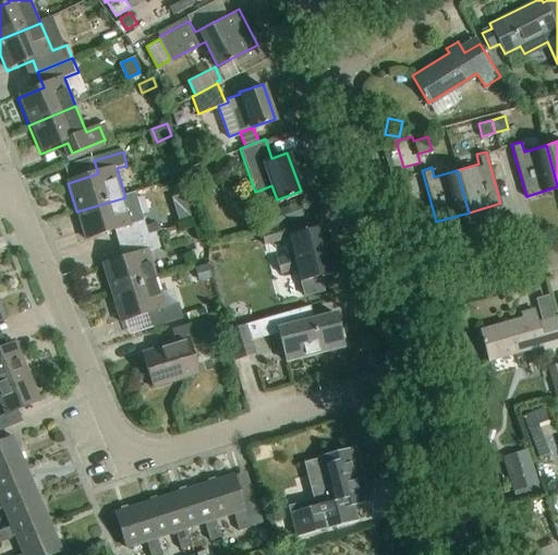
[(133,225),(125,197),(76,212),(86,241),(114,232),(119,245),(149,234),(145,220),(133,225)]
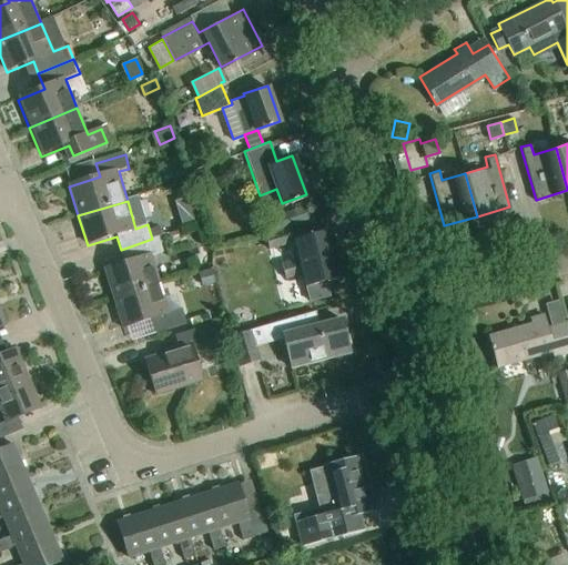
[(276,214),(280,228),(298,222),(294,209),(276,214)]
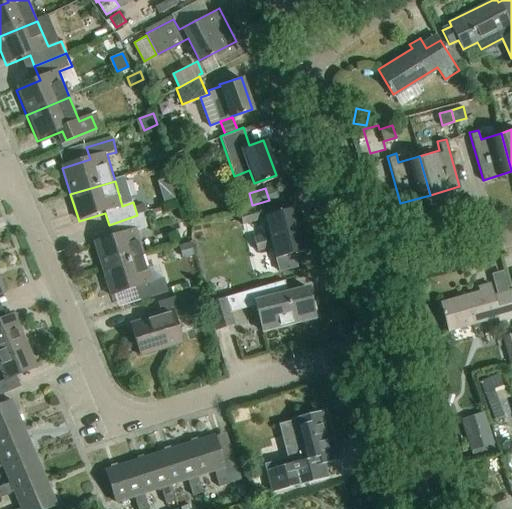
[(242,224),(249,222),(265,218),(269,230),(253,234),(257,249),(273,245),(276,256),(306,248),(295,206),(264,214),(265,216),(262,216),(259,204),(238,210),(242,224)]
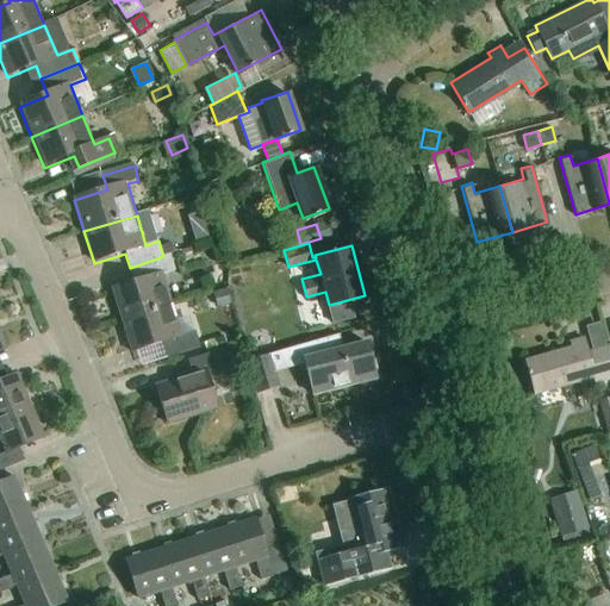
[(170,255),(163,256),(130,268),(135,283),(114,289),(124,320),(172,306),(163,277),(176,274),(170,255)]
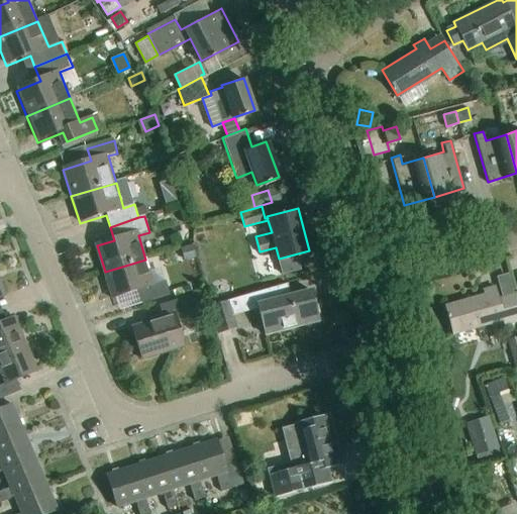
[(194,250),(192,242),(178,246),(181,253),(194,250)]
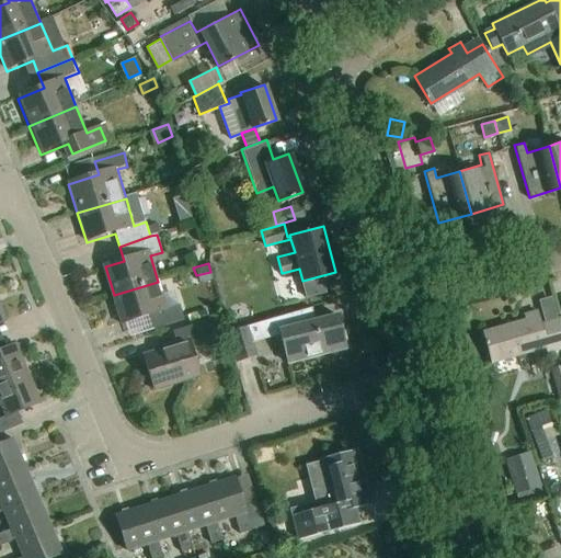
[(158,282),(114,295),(123,325),(150,316),(155,330),(184,321),(180,306),(167,310),(158,282)]
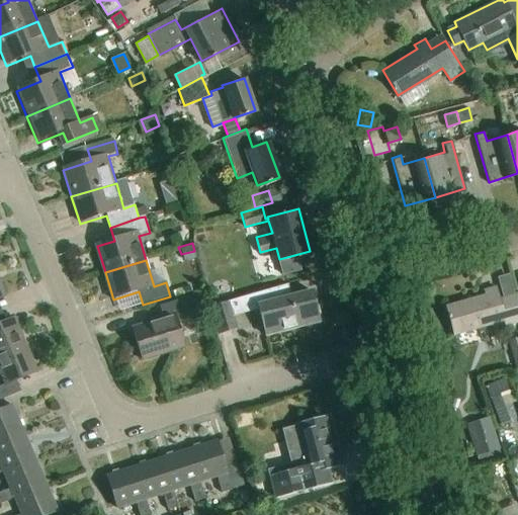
[(506,324),(517,320),(517,301),(515,292),(498,297),(494,284),(483,287),(484,293),(445,305),(453,333),(504,319),(506,324)]
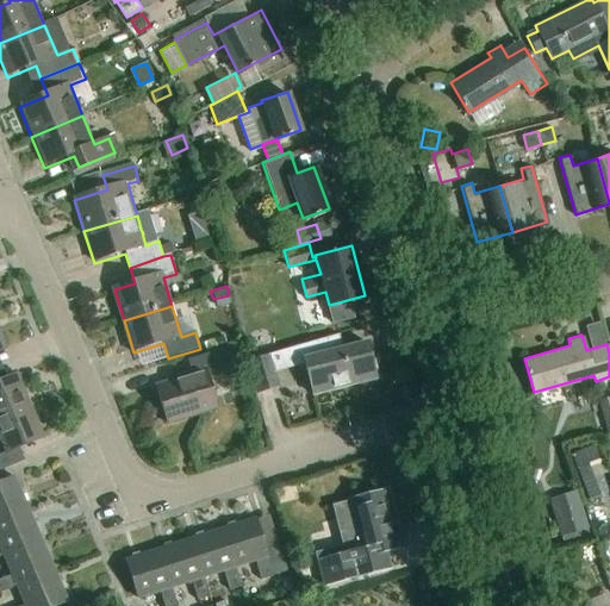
[(0,368),(12,363),(0,336),(0,368)]
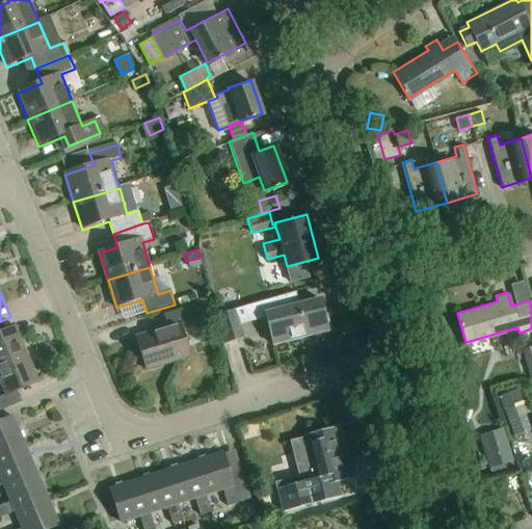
[(323,311),(319,296),(283,306),(280,294),(254,301),(258,317),(265,315),(272,343),(327,328),(326,322),(328,320),(326,312),(323,311)]
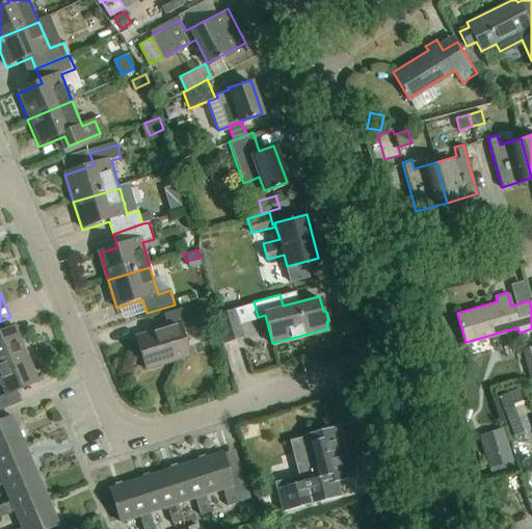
[(180,332),(196,327),(190,306),(164,313),(168,327),(135,337),(144,371),(188,358),(180,332)]
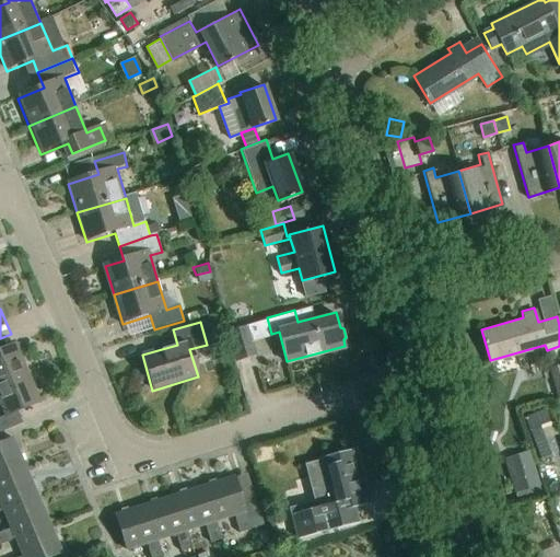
[(226,333),(235,360),(257,352),(248,323),(226,329),(226,333)]
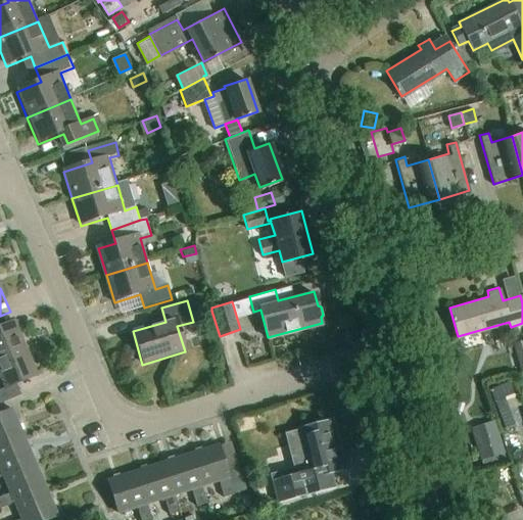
[(0,316),(0,362),(27,350),(10,312),(0,316)]
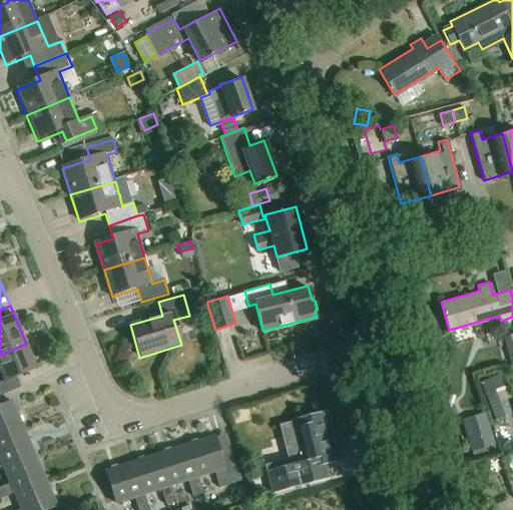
[(512,332),(503,335),(511,364),(512,363),(512,332)]
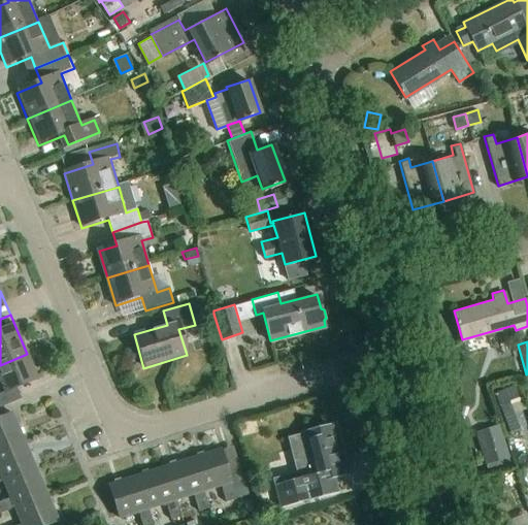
[(37,379),(27,354),(0,365),(0,381),(5,392),(0,394),(0,408),(21,400),(15,389),(37,379)]
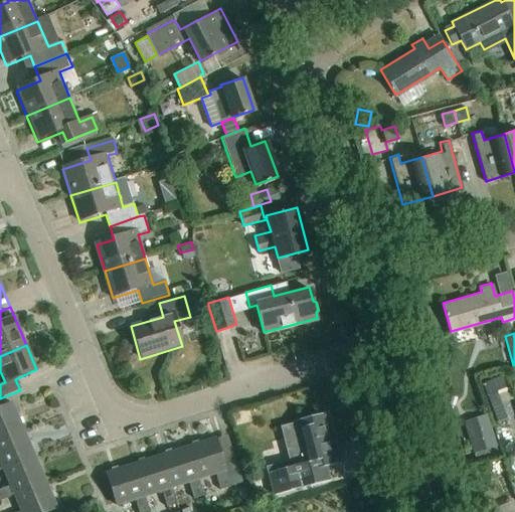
[(0,442),(24,431),(13,405),(0,410),(0,442)]
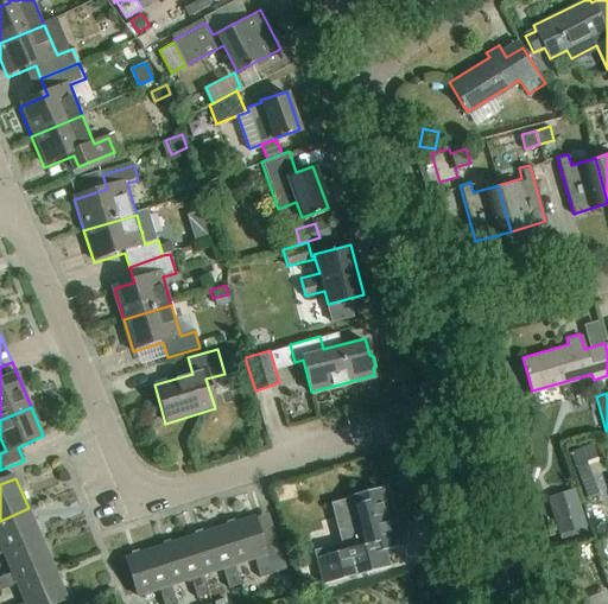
[(386,548),(401,545),(386,485),(347,496),(347,497),(331,502),(342,542),(314,550),(323,583),(390,565),(386,548)]
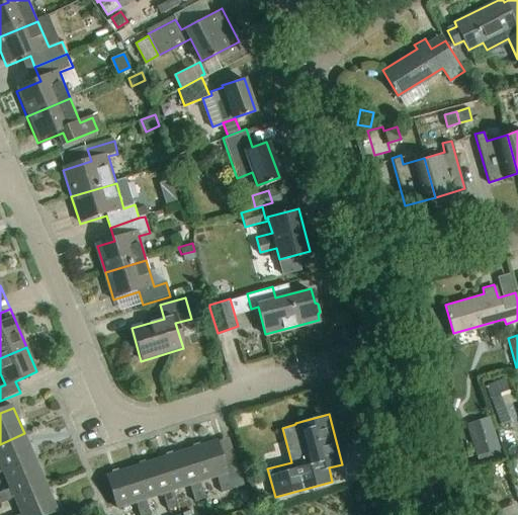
[(479,456),(499,450),(490,415),(468,420),(479,456)]
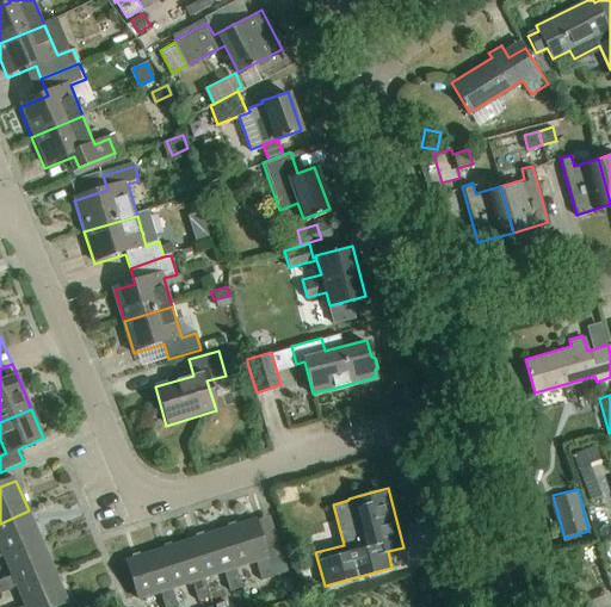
[(0,553),(2,553),(5,558),(43,540),(29,511),(0,524),(0,553)]
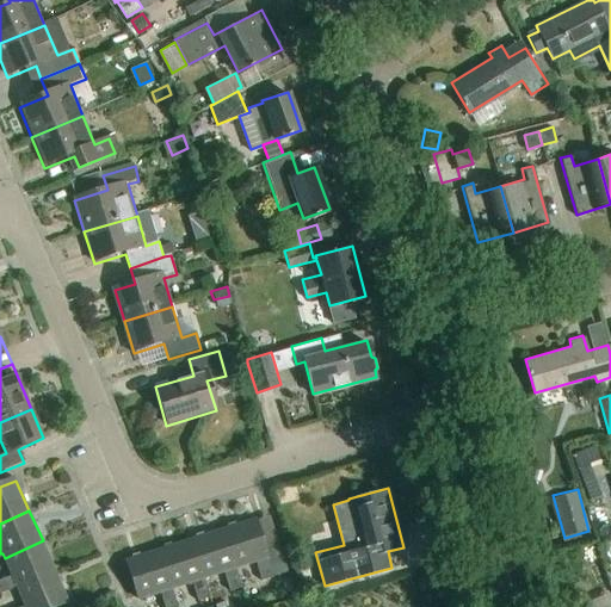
[(257,563),(261,578),(288,570),(279,545),(265,550),(255,520),(223,530),(236,570),(257,563)]
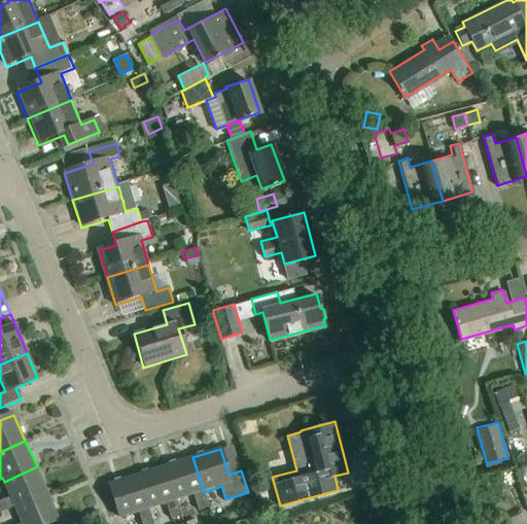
[(195,495),(199,508),(208,504),(204,492),(192,457),(165,466),(176,500),(195,495)]
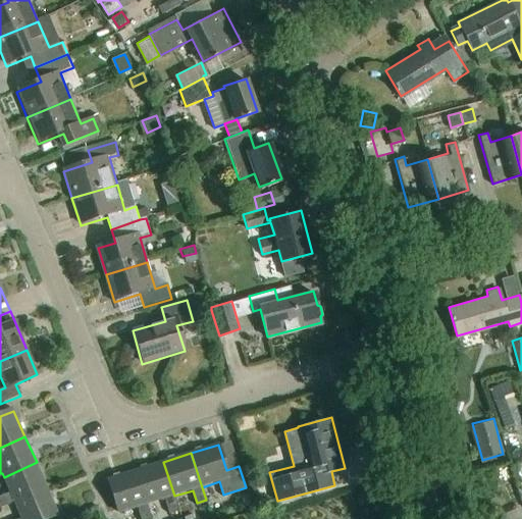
[(48,487),(37,462),(4,477),(10,489),(0,494),(0,506),(14,500),(15,503),(48,487)]
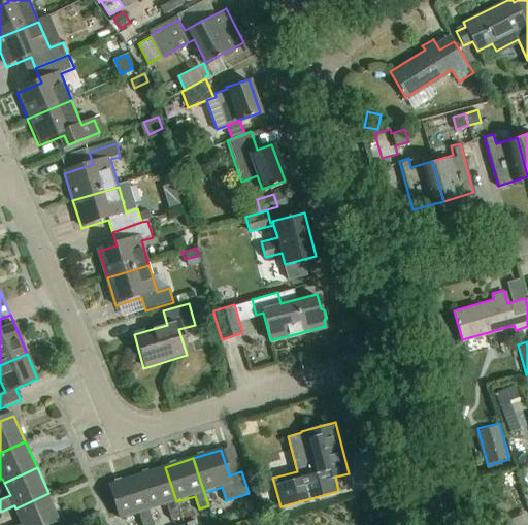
[(172,522),(174,521),(175,524),(183,524),(184,524),(176,502),(176,501),(165,467),(138,477),(149,511),(167,504),(172,522)]
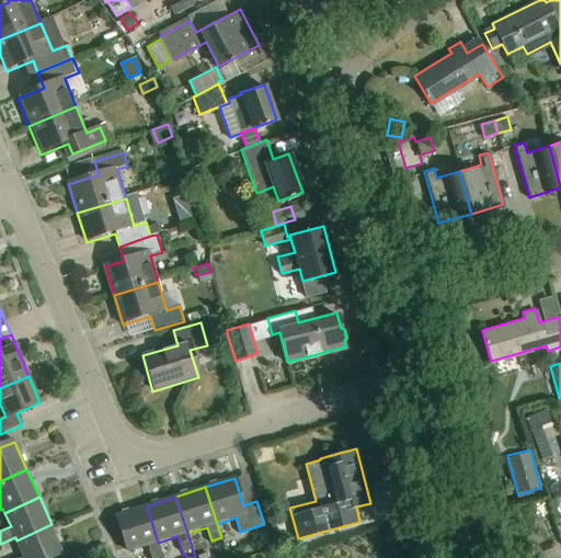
[(149,546),(152,557),(157,557),(162,556),(158,543),(147,507),(117,516),(129,553),(149,546)]
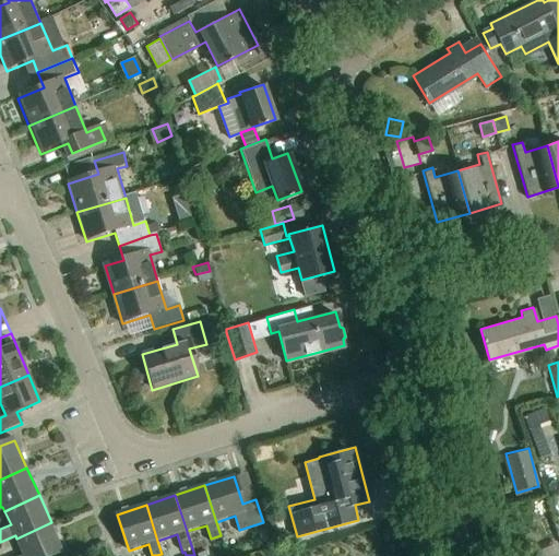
[(14,555),(49,555),(64,549),(51,522),(16,539),(23,553),(14,555)]
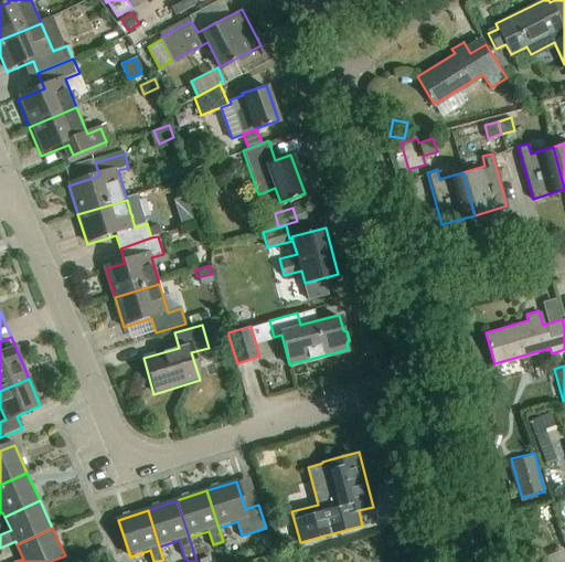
[(526,540),(531,552),(540,549),(535,537),(526,540)]
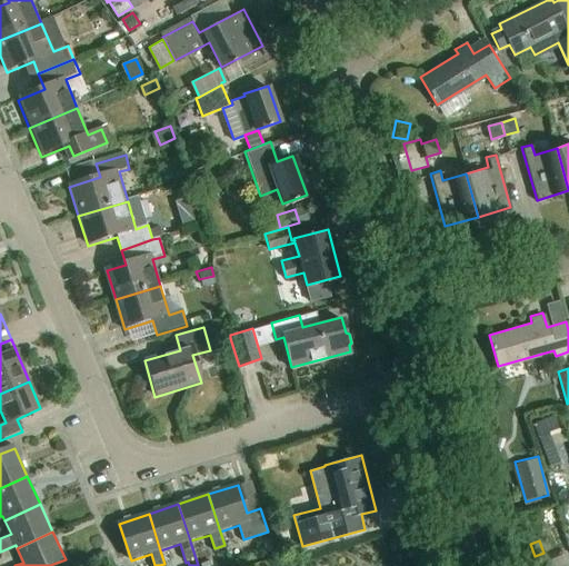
[(545,555),(549,565),(568,565),(568,557),(565,547),(545,555)]
